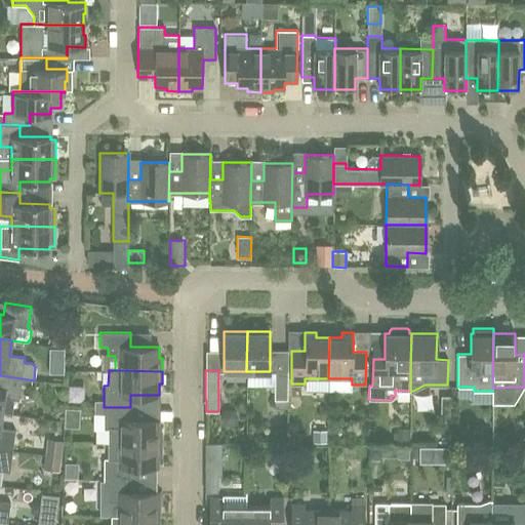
[(274,370),(274,399),(287,399),(287,370),(274,370)]
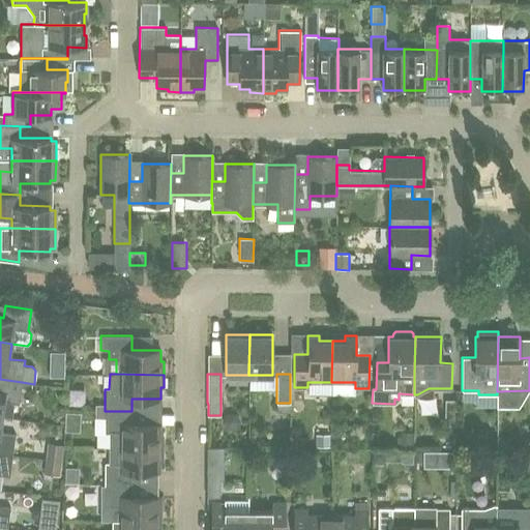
[(0,416),(2,416),(4,402),(19,404),(22,382),(0,379),(0,416)]
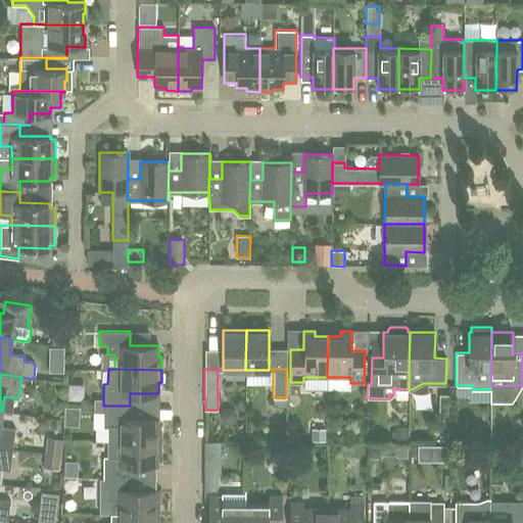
[(440,394),(439,420),(449,420),(450,394),(440,394)]
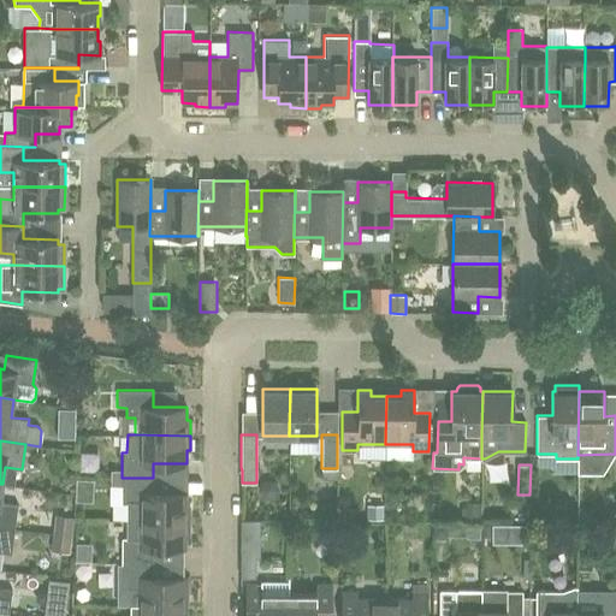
[(126,520),(138,520),(189,521),(189,505),(187,505),(187,492),(153,492),(153,478),(122,478),(122,503),(126,503),(126,520)]
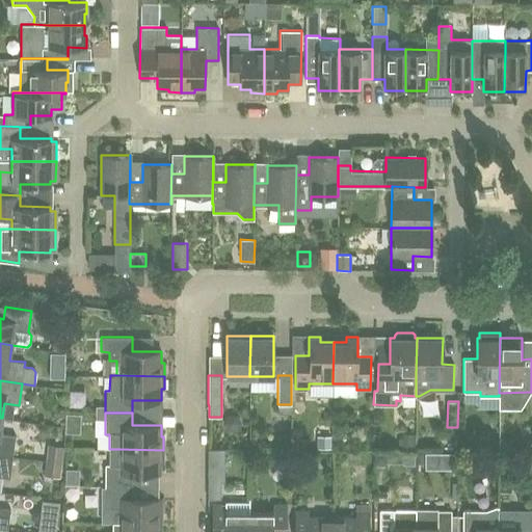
[(2,418),(0,418),(0,454),(12,456),(16,435),(1,433),(2,418)]
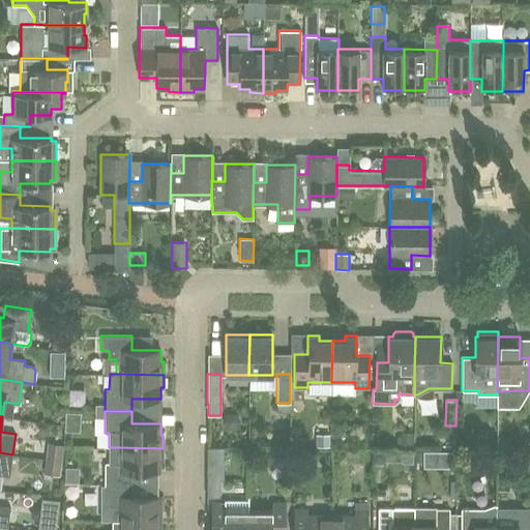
[(46,459),(61,462),(63,445),(47,443),(46,459)]
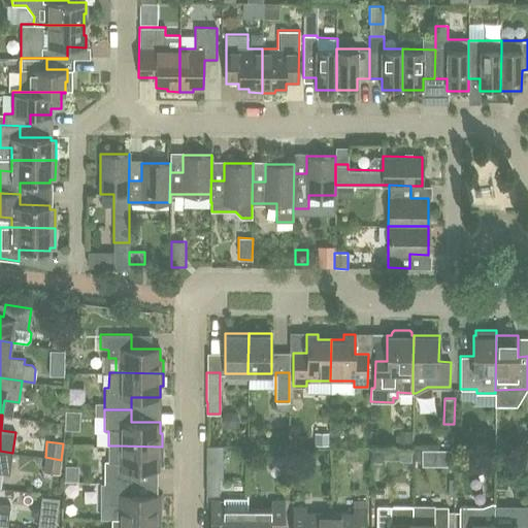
[(104,483),(130,483),(130,470),(159,470),(159,459),(162,459),(162,447),(119,446),(108,446),(108,461),(104,461),(104,483)]
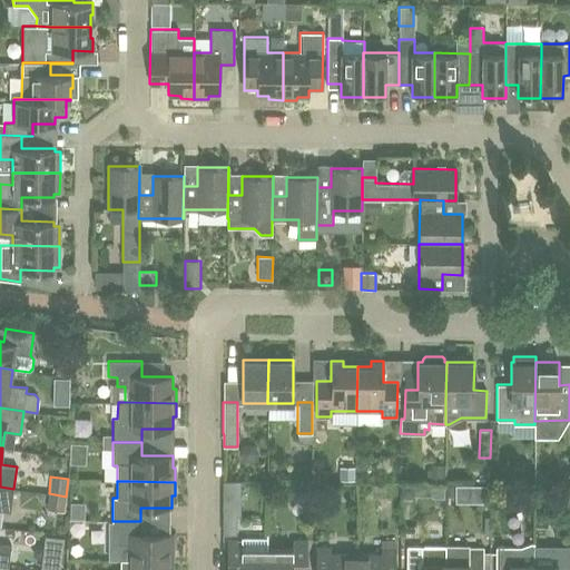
[(0,510),(10,512),(13,489),(0,487),(0,510)]
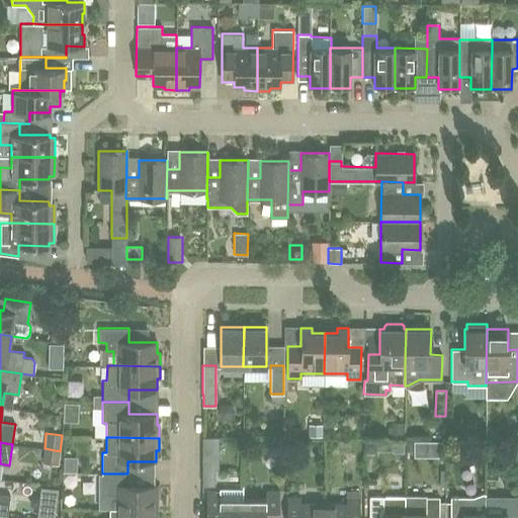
[(443,457),(443,442),(414,442),(414,457),(443,457)]
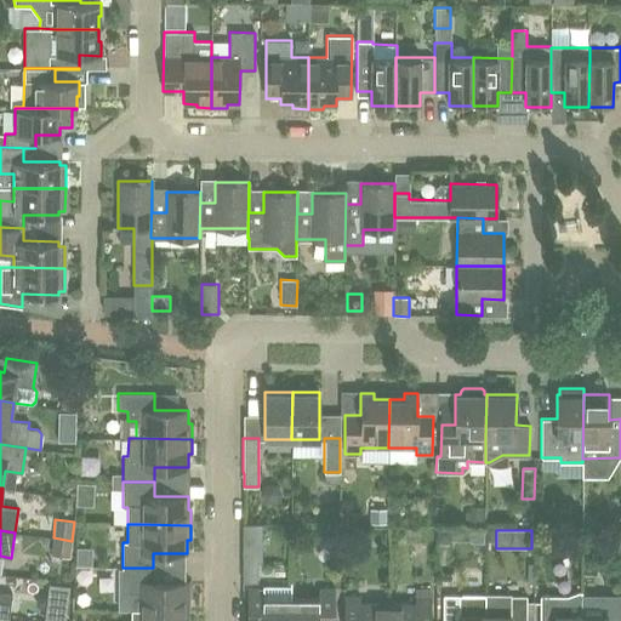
[(72,541),(53,537),(51,556),(69,558),(72,541)]
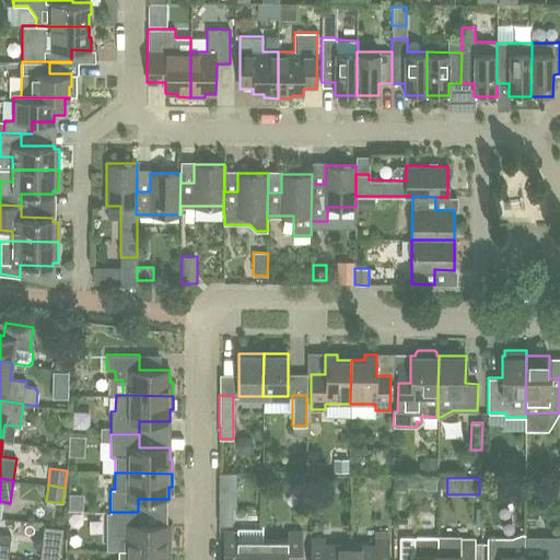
[(219,506),(219,525),(233,525),(233,506),(219,506)]
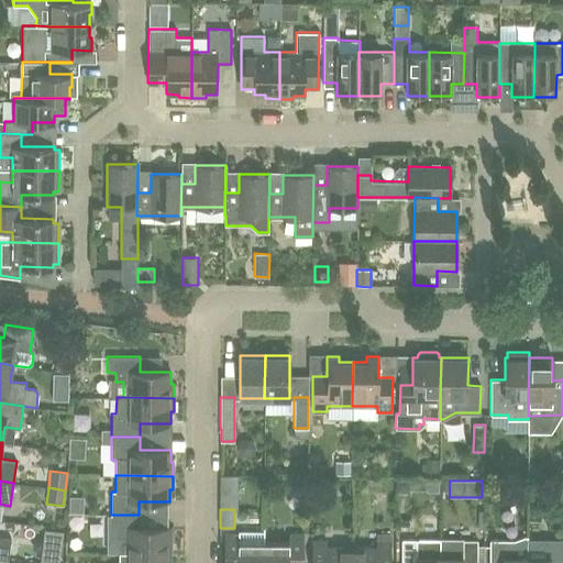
[(127,553),(172,554),(172,528),(139,528),(139,515),(111,515),(111,540),(123,540),(123,553),(127,553)]
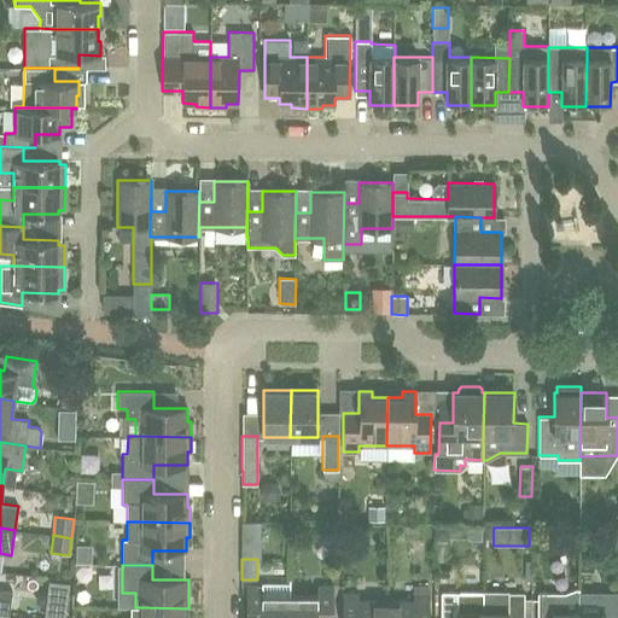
[(290,586),(262,586),(246,586),(245,617),(289,617),(290,595),(290,586)]
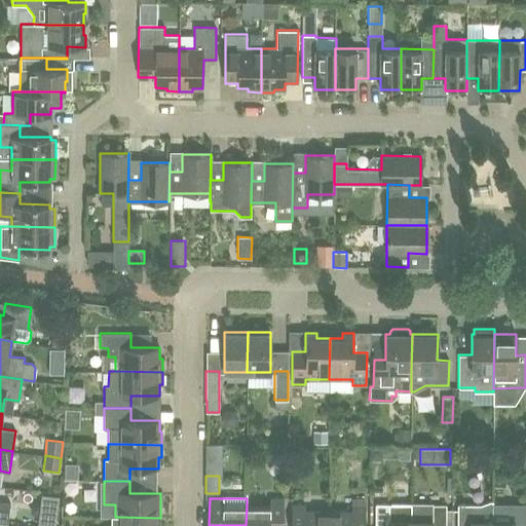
[(247,506),(246,525),(283,525),(284,498),(270,498),(270,506),(247,506)]
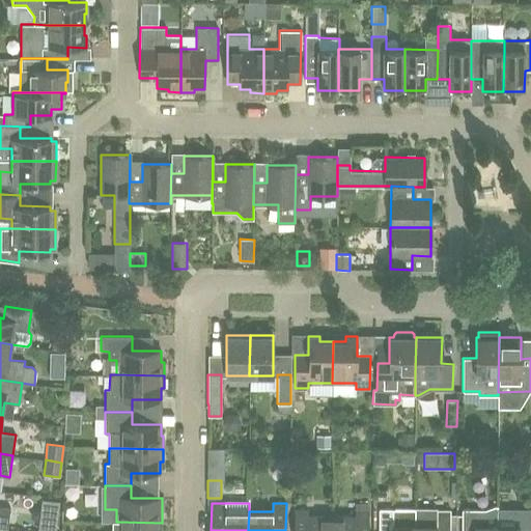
[(0,528),(7,529),(10,507),(0,506),(0,528)]
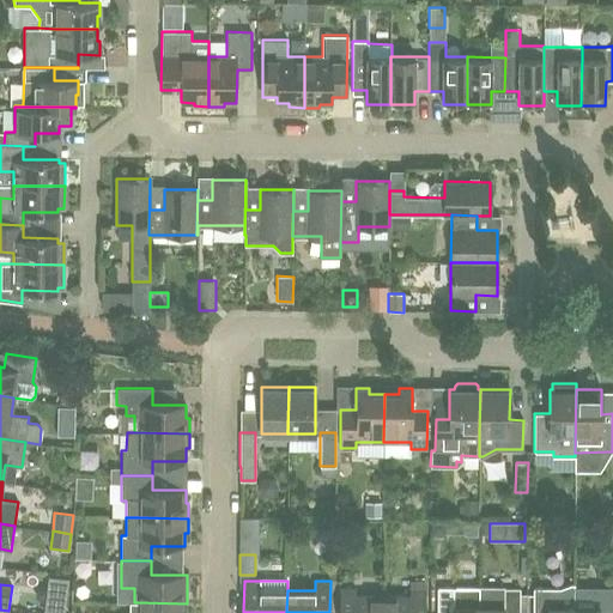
[(532,612),(574,612),(574,600),(575,584),(571,584),(559,588),(533,588),(532,612)]
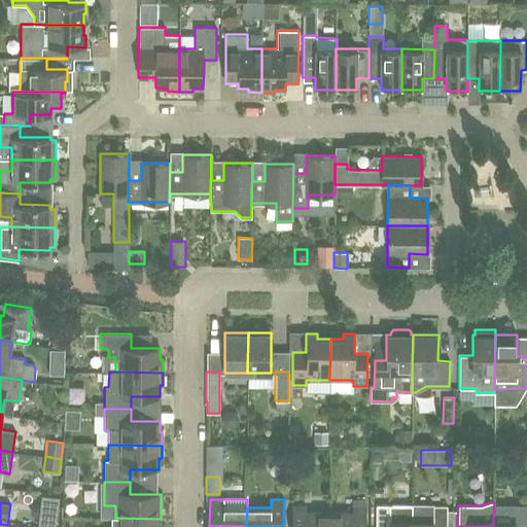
[(411,526),(412,522),(412,504),(376,504),(375,526),(411,526)]
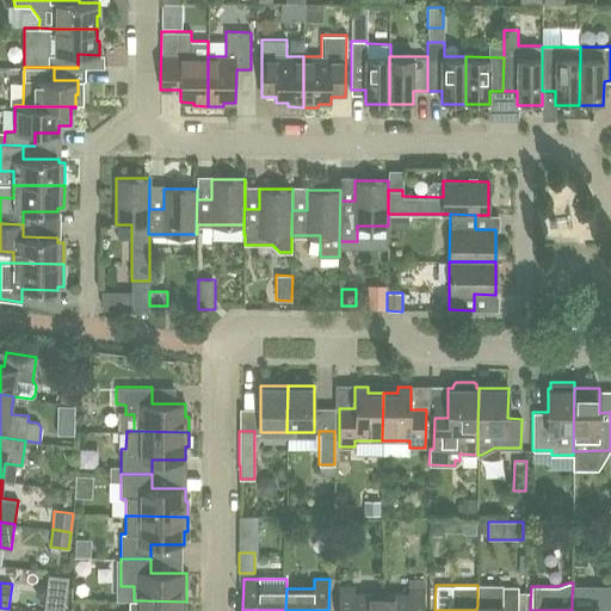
[(477,585),(477,605),(476,610),(517,610),(518,586),(477,585)]
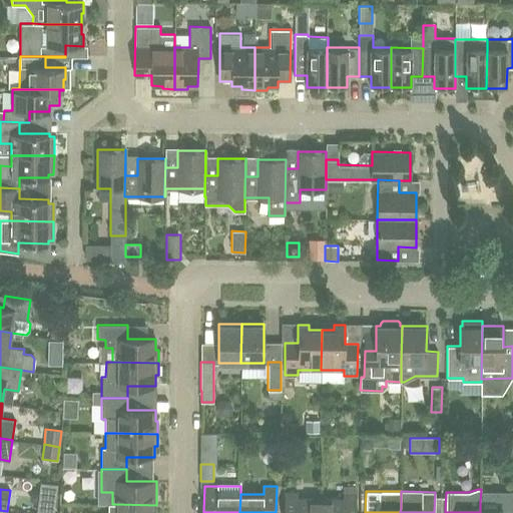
[(320,512),(320,498),(297,498),(297,492),(284,492),(284,512),(320,512)]
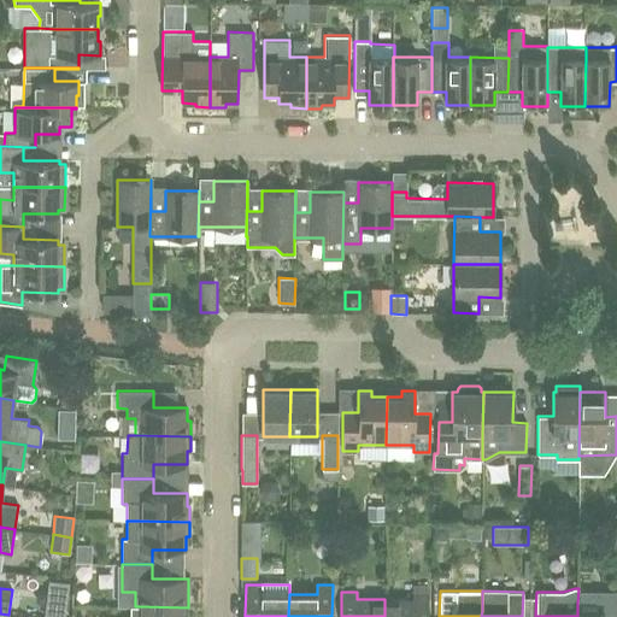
[(593,604),(577,604),(577,616),(616,616),(616,592),(593,592),(593,604)]
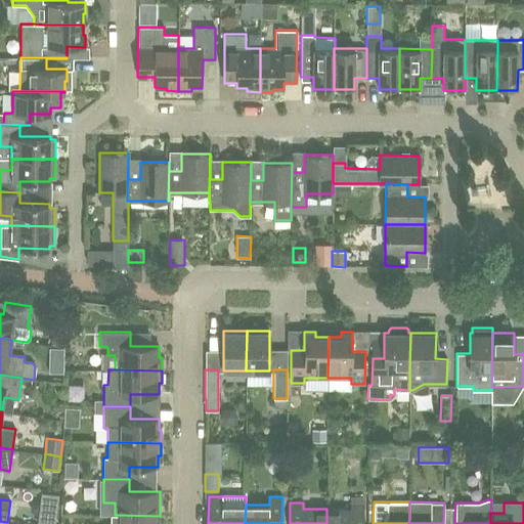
[(326,509),(326,523),(363,523),(364,504),(351,504),(351,509),(326,509)]
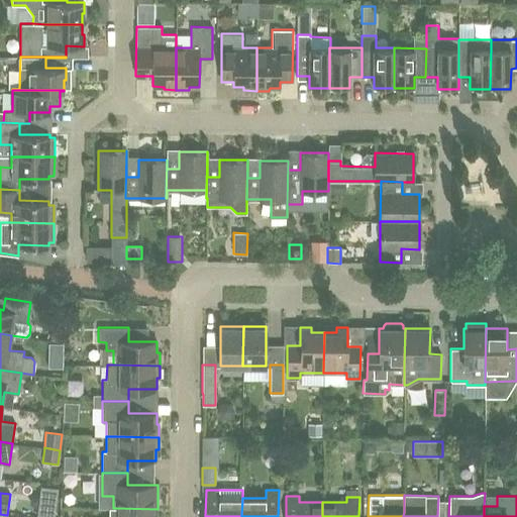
[(38,507),(36,516),(55,516),(56,509),(38,507)]
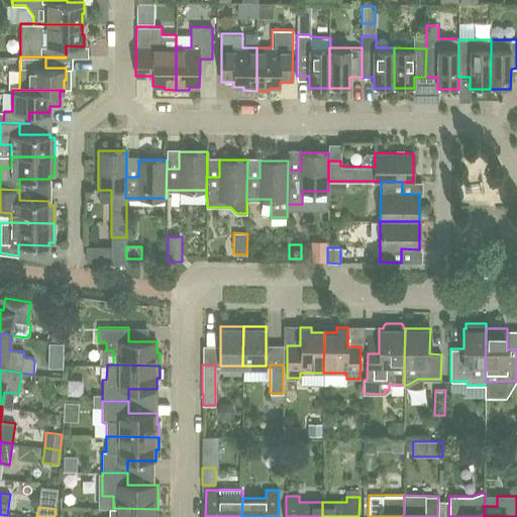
[(157,516),(158,509),(116,508),(113,508),(112,516),(157,516)]
